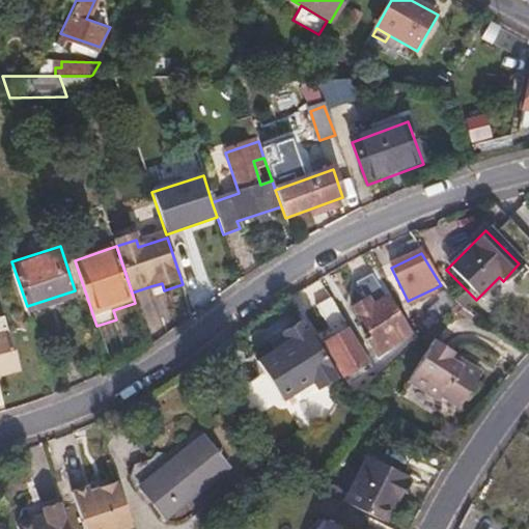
[(410,339),(378,280),(363,287),(370,302),(353,311),(368,339),(363,342),(372,360),(410,339)]
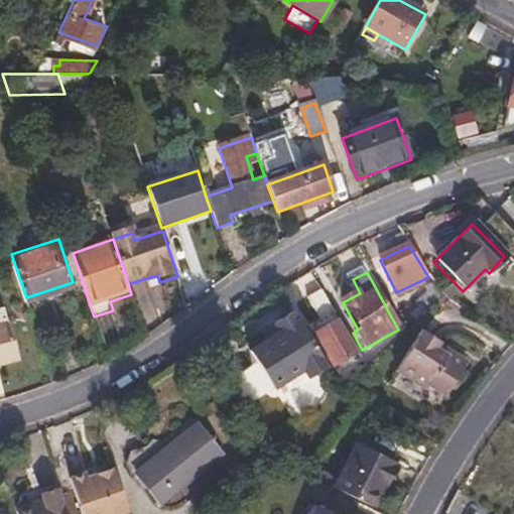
[(157,275),(146,278),(149,286),(159,282),(157,275)]
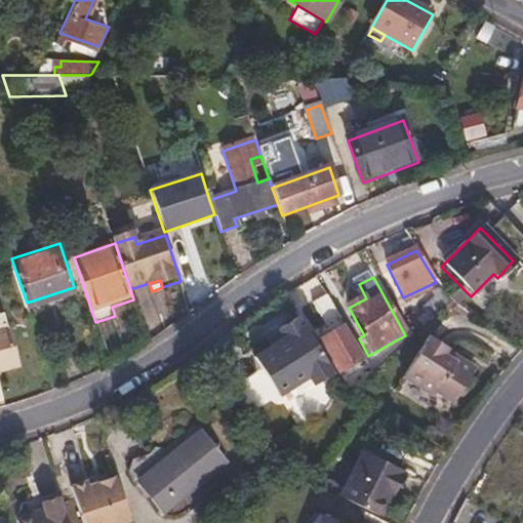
[(438,310),(444,303),(448,298),(444,295),(434,307),(438,310)]
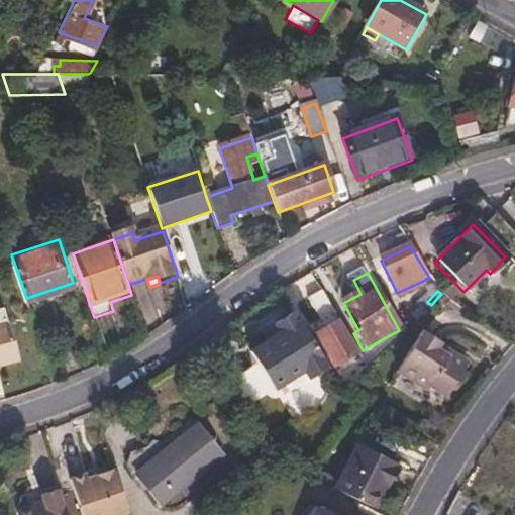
[(454,309),(457,305),(441,294),(437,298),(454,309)]
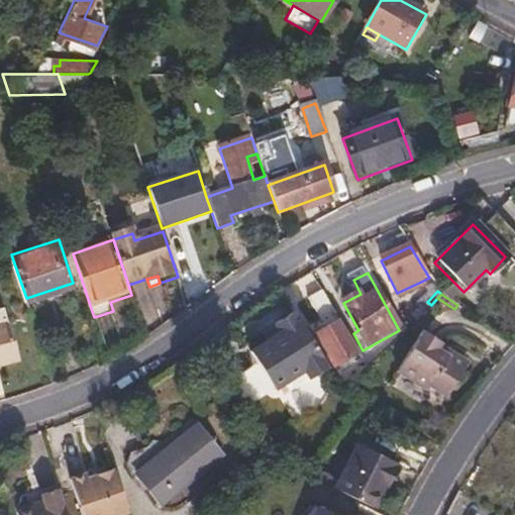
[(358,355),(324,295),(312,303),(327,329),(316,335),(336,368),(358,355)]
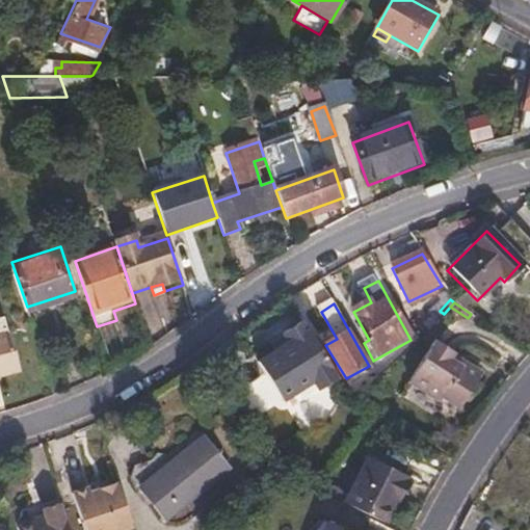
[(0,376),(20,372),(7,321),(0,323),(0,376)]
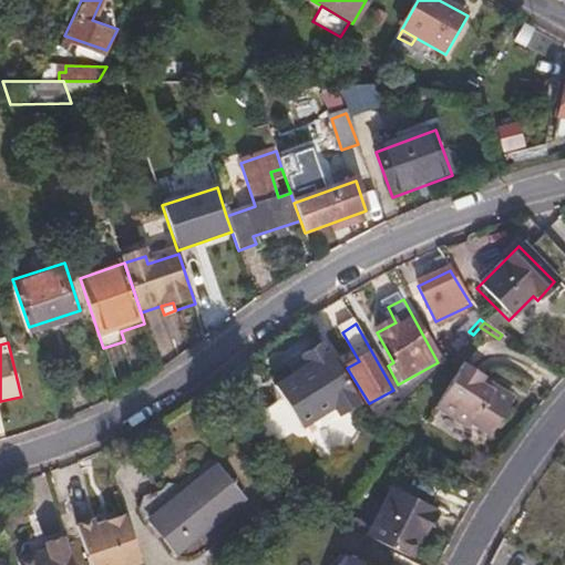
[(361,406),(322,345),(301,358),(304,361),(307,367),(294,377),(279,386),(306,428),(320,418),(329,422),(338,415),(340,419),(361,406)]
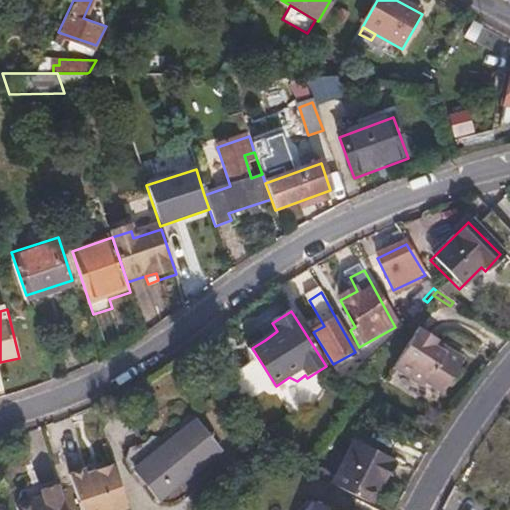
[(265,340),(277,331),(274,326),(262,334),(265,340)]
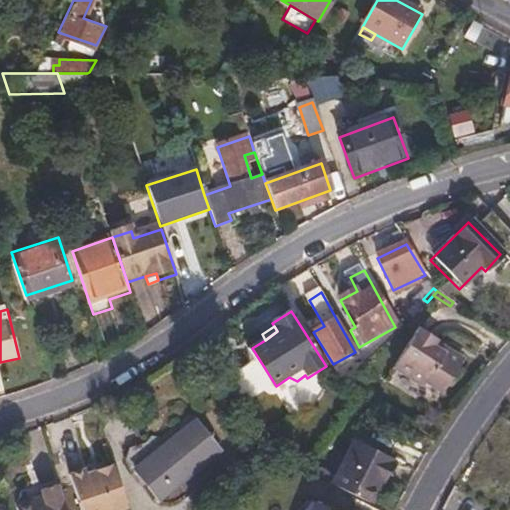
[(426,335),(411,328),(391,370),(423,386),(425,381),(442,389),(457,359),(455,353),(424,338),(426,335)]
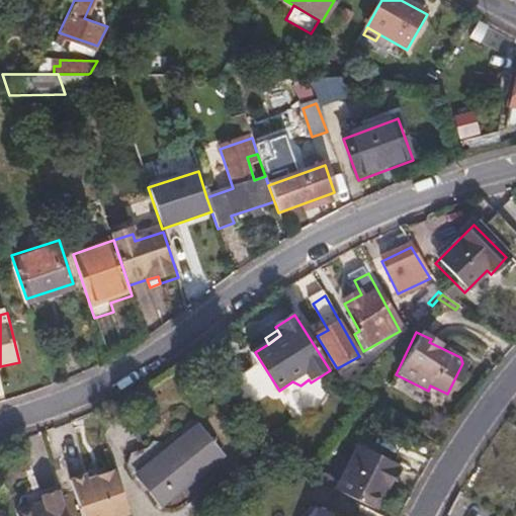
[(249,403),(242,407),(250,422),(257,418),(249,403)]
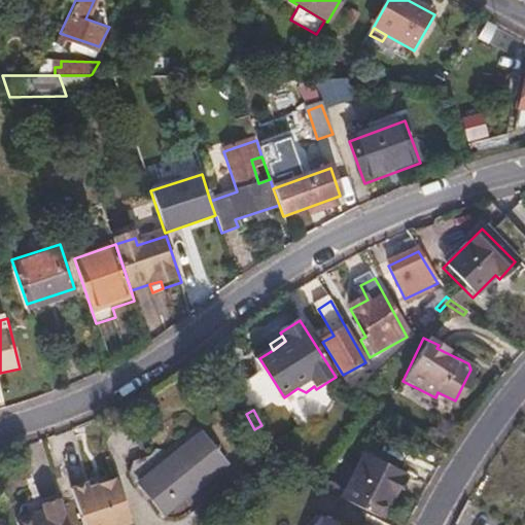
[(189,423),(150,458),(158,466),(197,431),(189,423)]
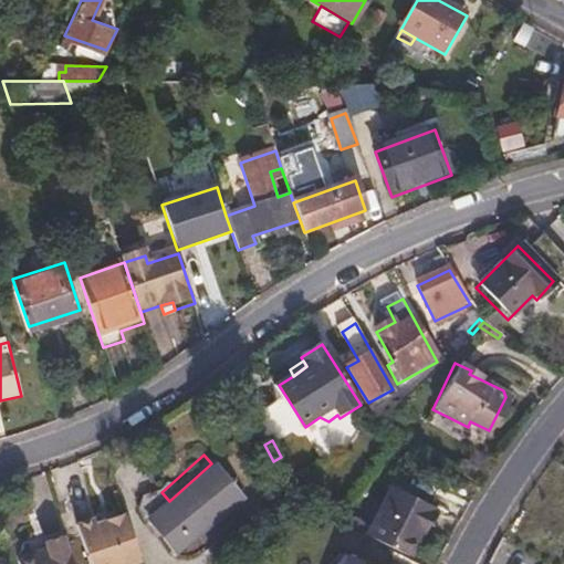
[(169,501),(162,492),(159,488),(138,507),(176,551),(239,497),(211,463),(169,501)]
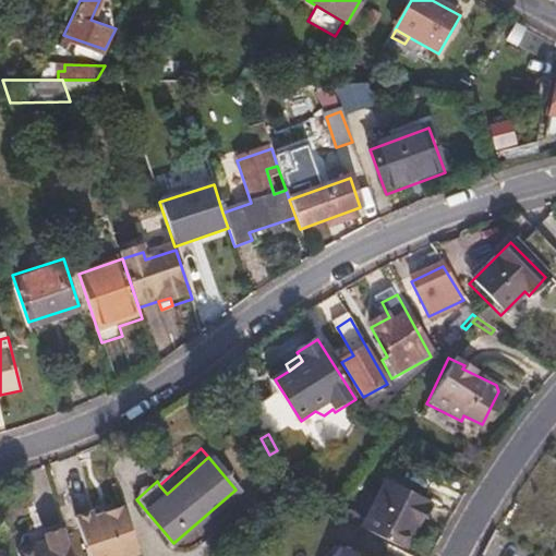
[(393,482),(389,487),(401,493),(405,487),(393,482)]
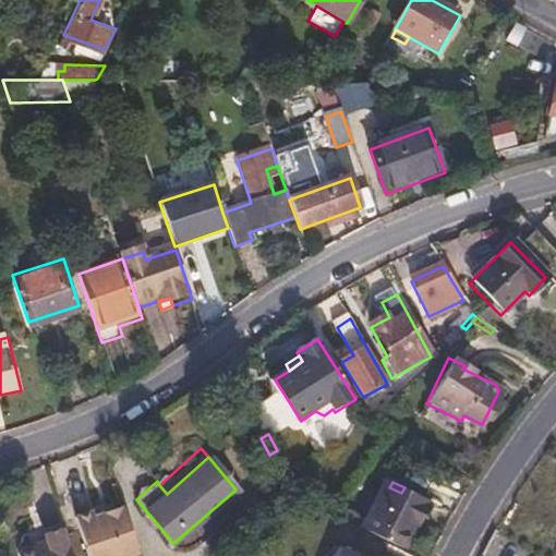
[(401,493),(389,487),(385,486),(363,531),(407,552),(418,528),(427,506),(401,493)]
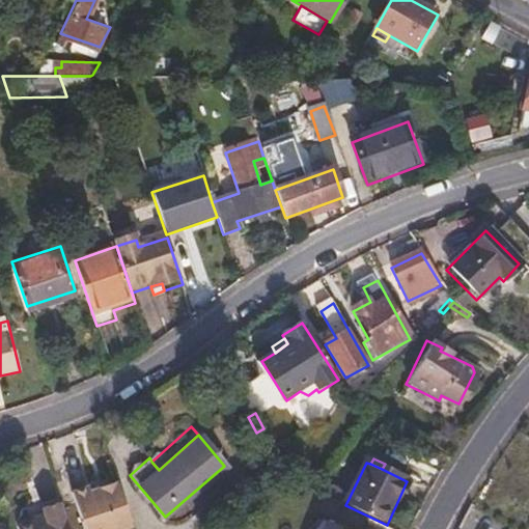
[(96,528),(130,517),(114,472),(95,479),(87,482),(85,478),(67,484),(82,528),(96,528)]
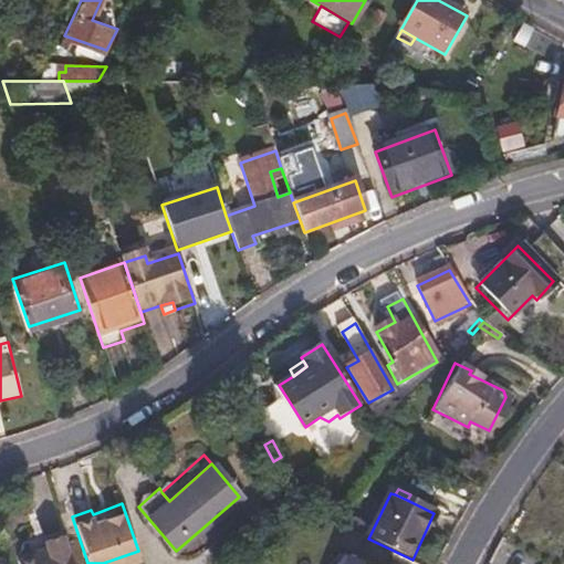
[(434,513),(424,535),(429,539),(440,517),(434,513)]
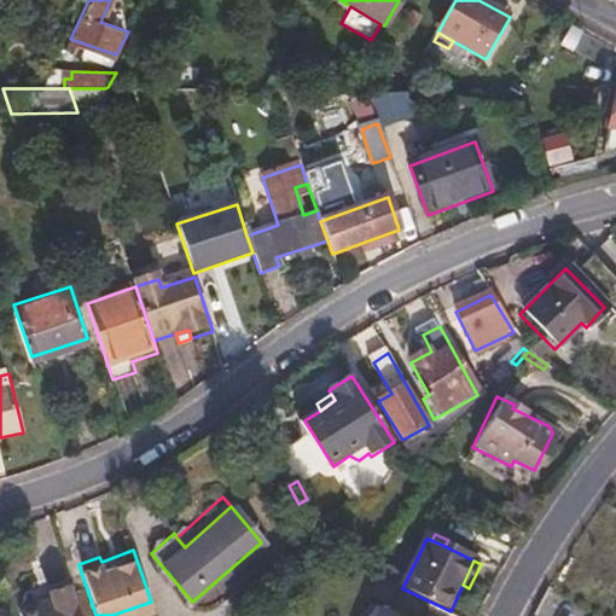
[(83,615),(75,587),(53,593),(57,605),(28,615),(83,615)]
